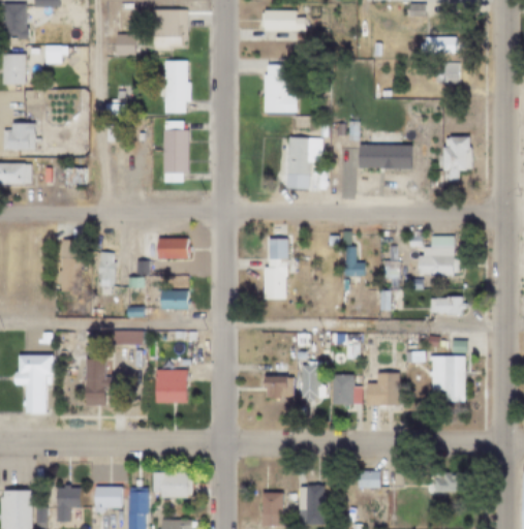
[(31,39),(18,39),(18,36),(6,36),(7,3),(28,3),(28,27),(32,27),(31,39)]
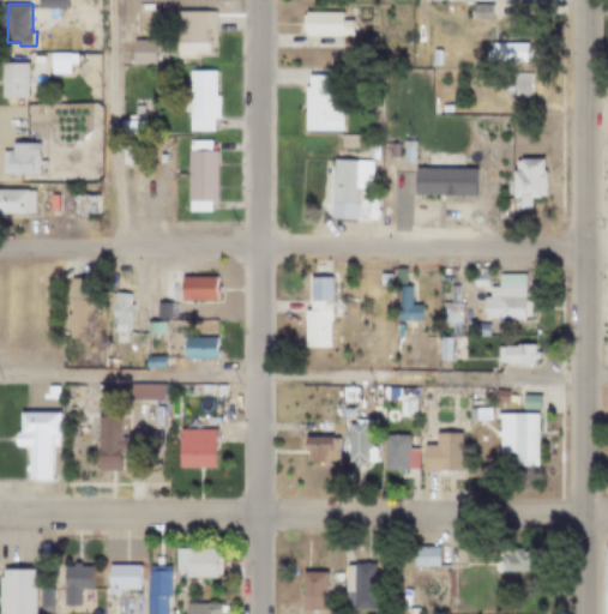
[(186,58),(176,58),(176,11),(221,11),(220,58),(198,58),(198,64),(186,64),(186,58)]
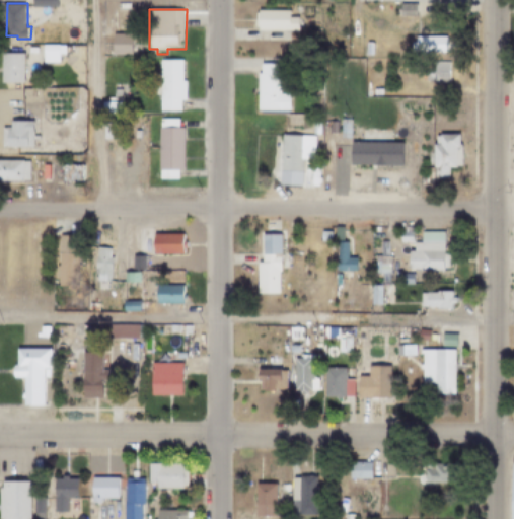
[(262,27),(259,27),(259,12),(262,12),(262,9),(293,9),(293,17),(302,17),(302,30),(284,30),(284,29),(262,29),(262,27)]
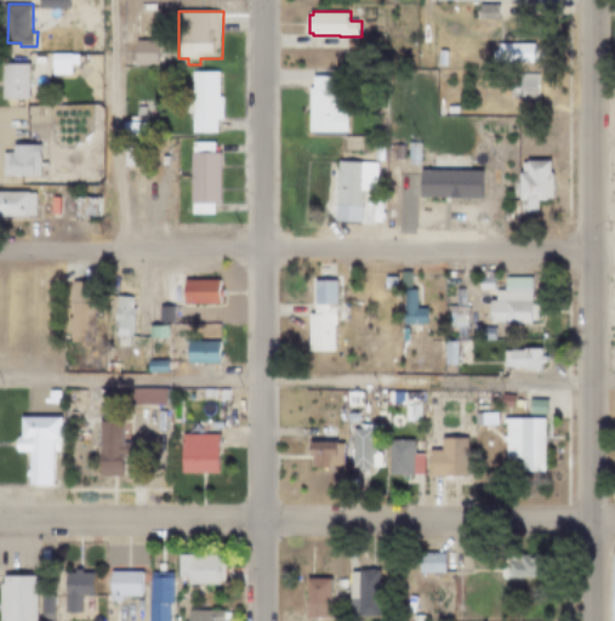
[(140,41),(161,41),(161,66),(140,64),(140,41)]
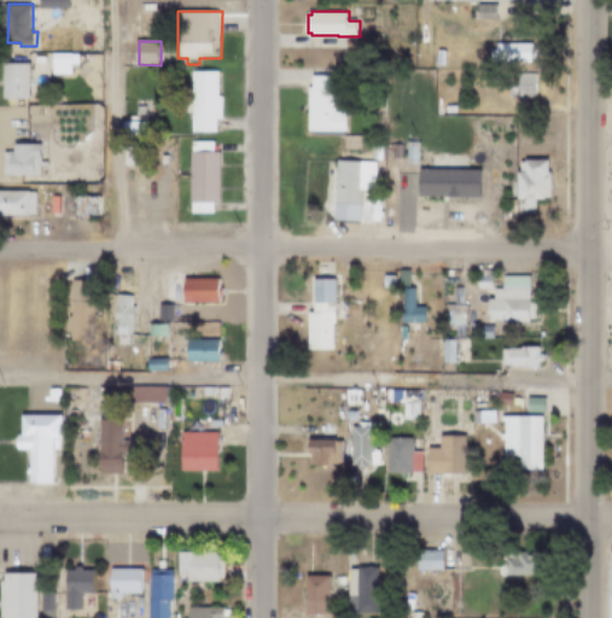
[(501,44),(537,44),(537,63),(501,63),(501,44)]
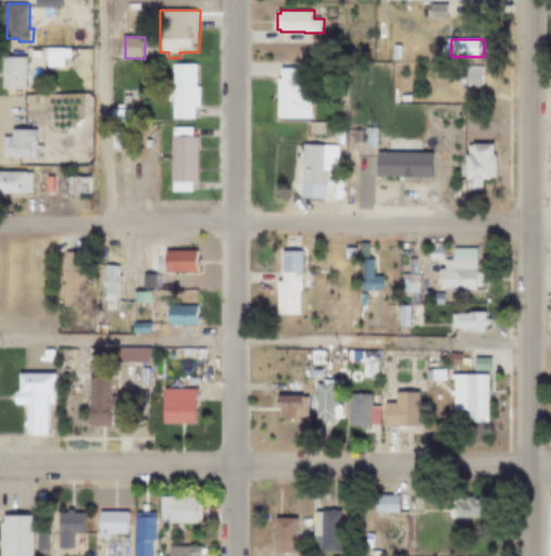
[(57,48),(74,48),(74,57),(67,57),(67,67),(49,67),(50,48),(57,48)]
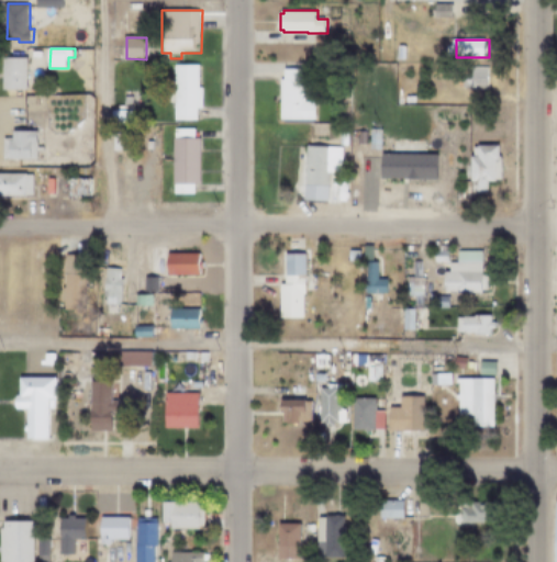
[(4,57),(30,58),(30,90),(4,90),(4,57)]
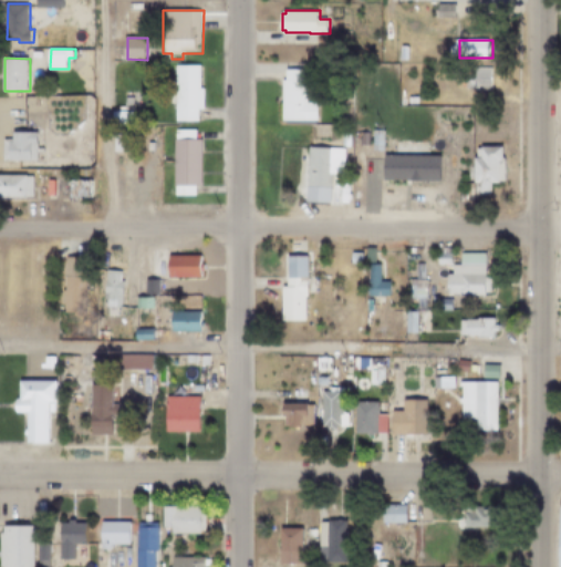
[(178,89),(178,64),(203,64),(203,89),(207,89),(207,110),(203,110),(201,122),(178,122),(178,103),(172,103),(173,89),(178,89)]
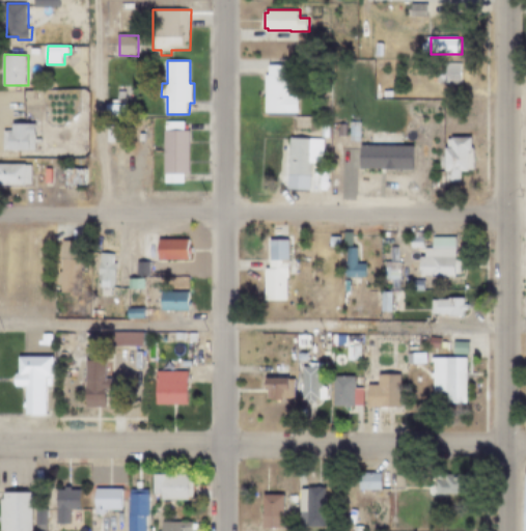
[(464,62),(464,83),(441,83),(441,62),(464,62)]
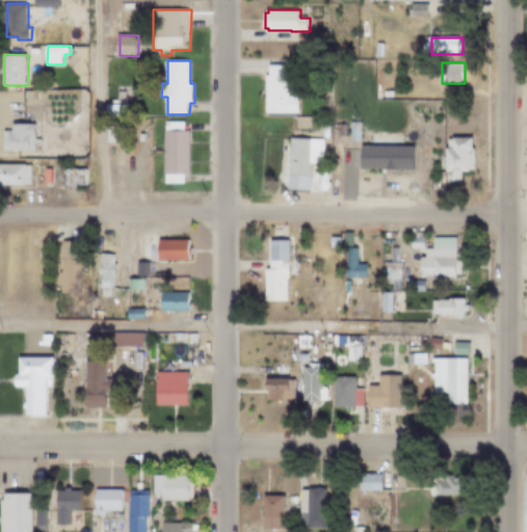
[(267,113),(267,98),(266,98),(267,75),(270,75),(270,65),(292,65),(292,84),(291,95),(301,95),(301,113),(267,113)]
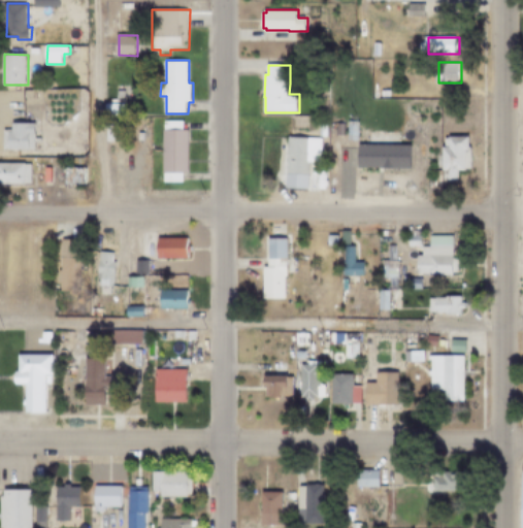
[(108,103),(127,103),(126,118),(108,118),(108,103)]
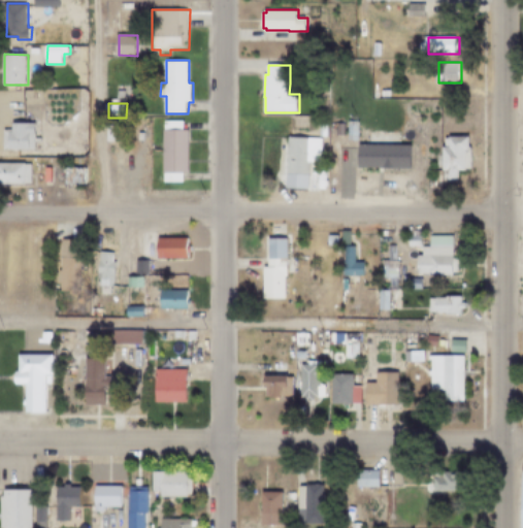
[(166,173),(164,173),(164,129),(166,129),(166,120),(186,120),(186,129),(191,129),(191,173),(186,173),(186,183),(166,183),(166,173)]
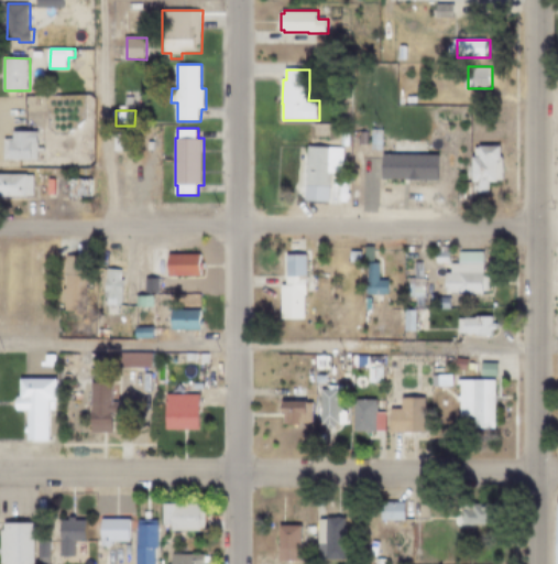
[(373,129),(385,129),(385,130),(392,130),(392,139),(385,139),(385,151),(373,151),(373,129)]
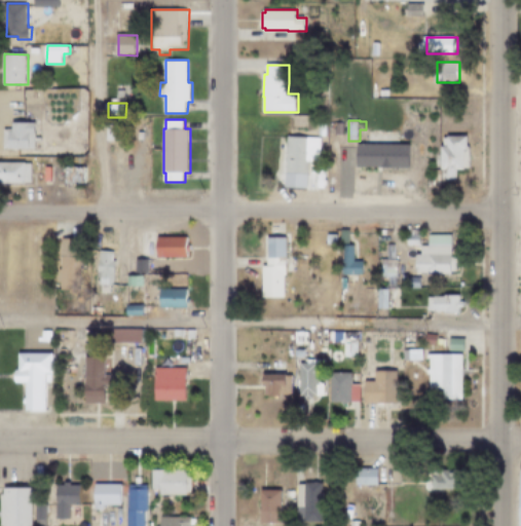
[(14,129),(14,122),(38,122),(38,136),(37,136),(37,149),(6,149),(6,129),(14,129)]
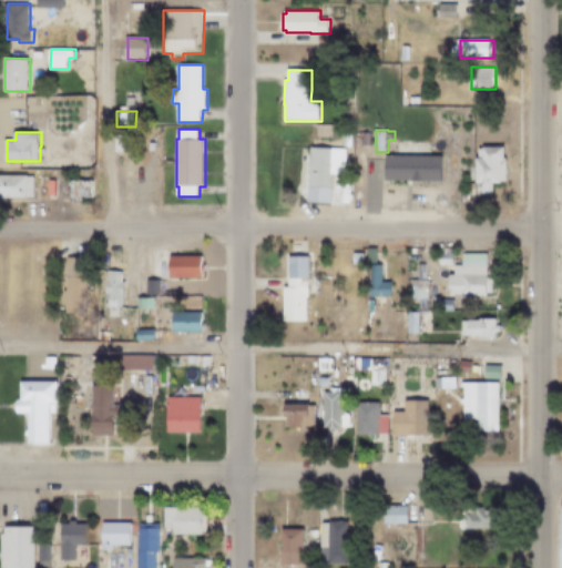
[(83,137),(98,138),(98,155),(83,155),(83,137)]
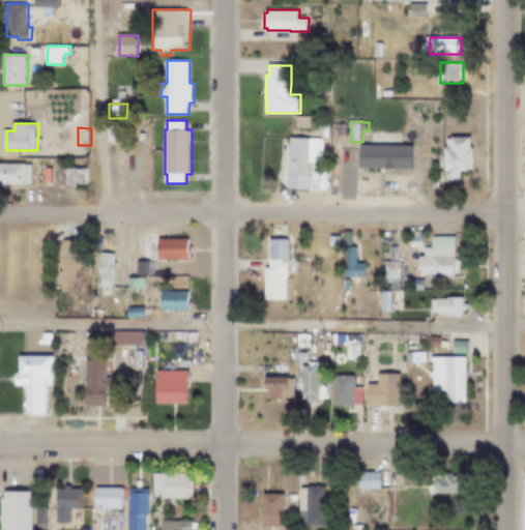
[(326,139),(326,163),(314,163),(313,177),(292,177),(292,137),(314,137),(314,139),(326,139)]
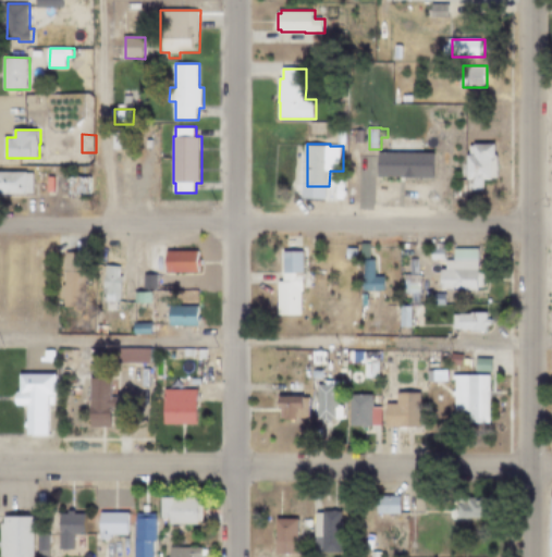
[(476,147),(476,144),(498,144),(498,155),(501,155),(500,180),(488,180),(488,193),(473,193),(473,180),(468,180),(469,153),(471,155),(471,147),(476,147)]
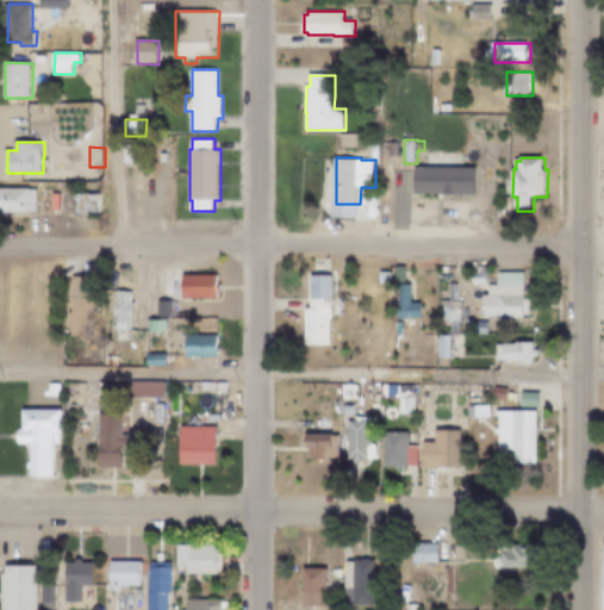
[(427,161),(446,161),(450,161),(450,192),(446,192),(446,207),(427,206),(427,161)]
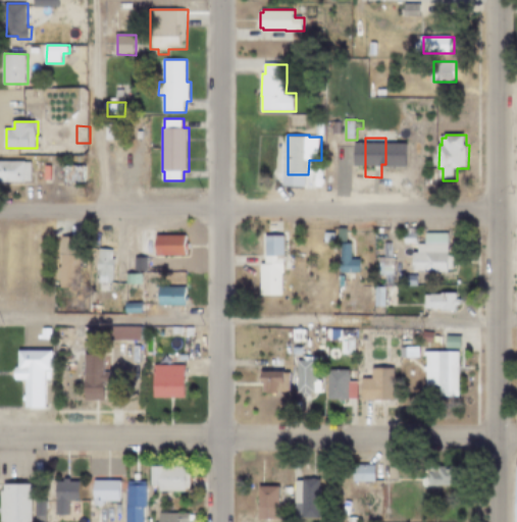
[(0,161),(27,161),(34,161),(34,180),(27,180),(27,183),(0,183),(0,161)]
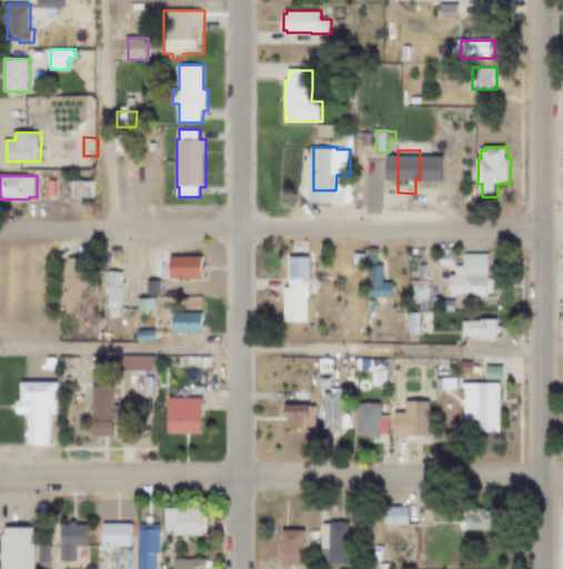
[(49,180),(61,180),(61,197),(49,197),(49,180)]
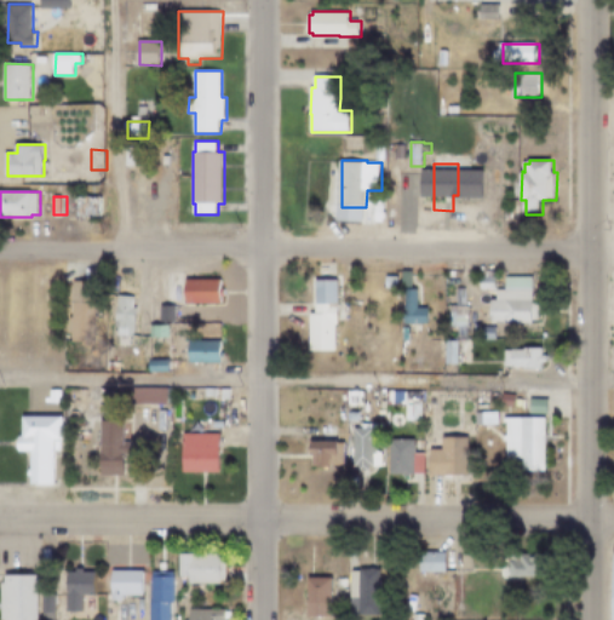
[(82,196),(103,196),(103,216),(82,216),(82,196)]
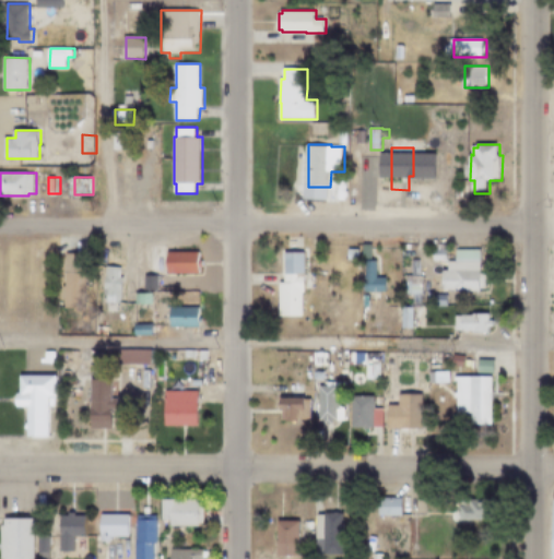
[(433,261),(433,251),(437,251),(437,246),(447,246),(447,256),(446,256),(446,261),(433,261)]
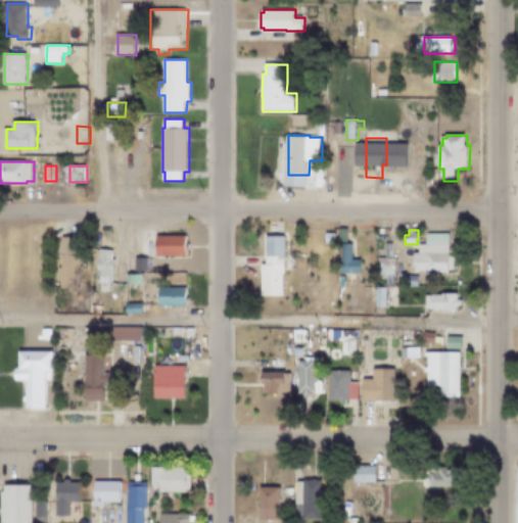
[(325,233),(335,234),(335,243),(325,243),(325,233)]
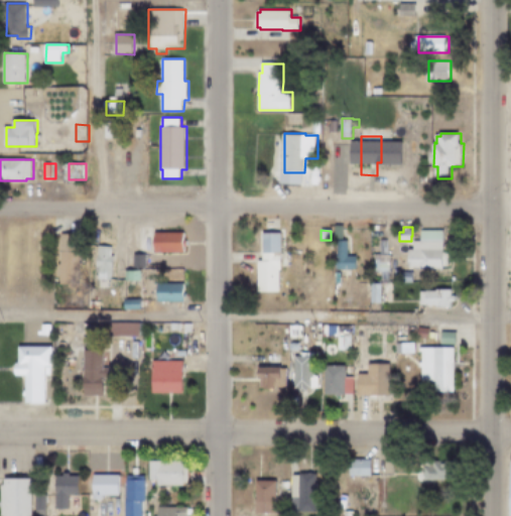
[(442,253),(448,253),(448,267),(442,267),(442,270),(420,269),(413,269),(409,269),(409,265),(407,265),(407,251),(413,251),(413,242),(420,242),(420,231),(442,231),(442,253)]
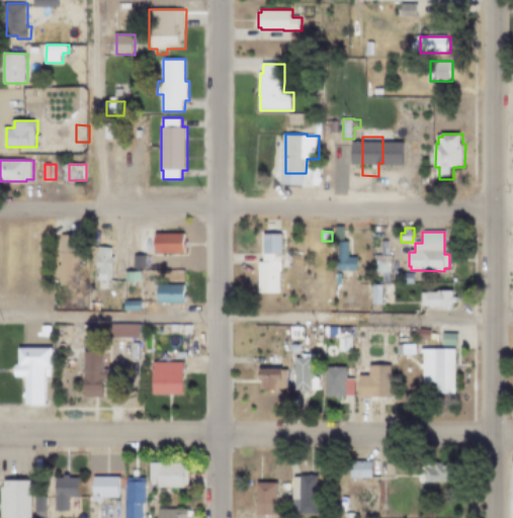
[(184,234),(184,254),(155,254),(156,234),(184,234)]
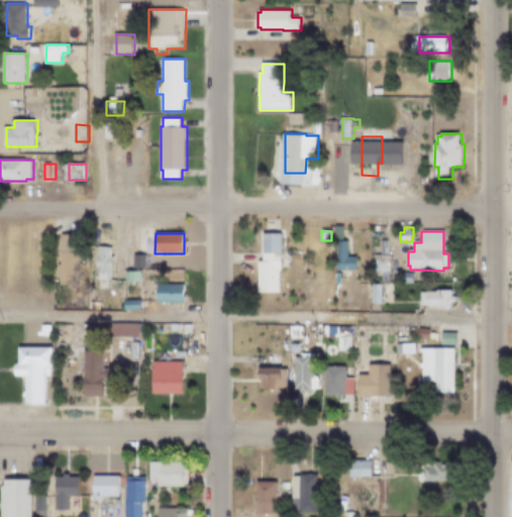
[(279,272),(279,294),(257,294),(257,262),(262,262),(262,234),(282,234),(282,272),(279,272)]
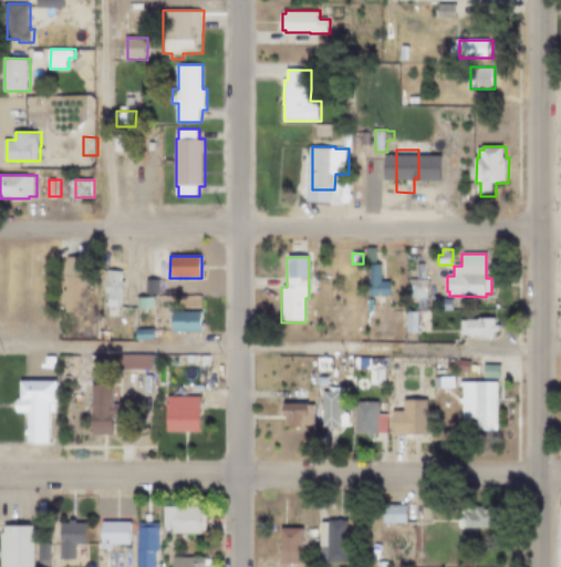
[(66,288),(63,288),(63,258),(66,258),(86,258),(86,313),(66,313),(66,303),(62,303),(62,291),(66,291),(66,288)]
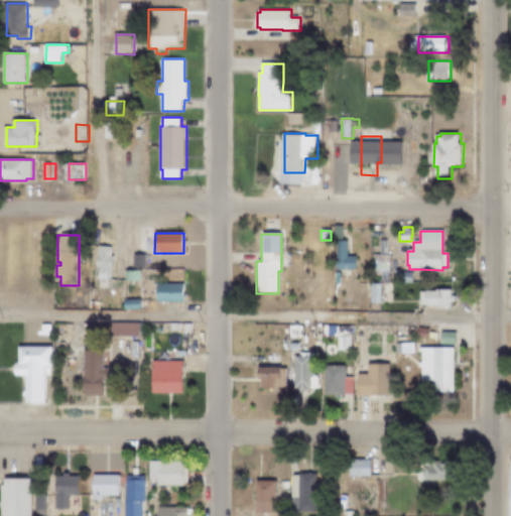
[(347,242),(347,257),(356,257),(356,270),(341,269),(341,264),(336,263),(336,241),(347,242)]
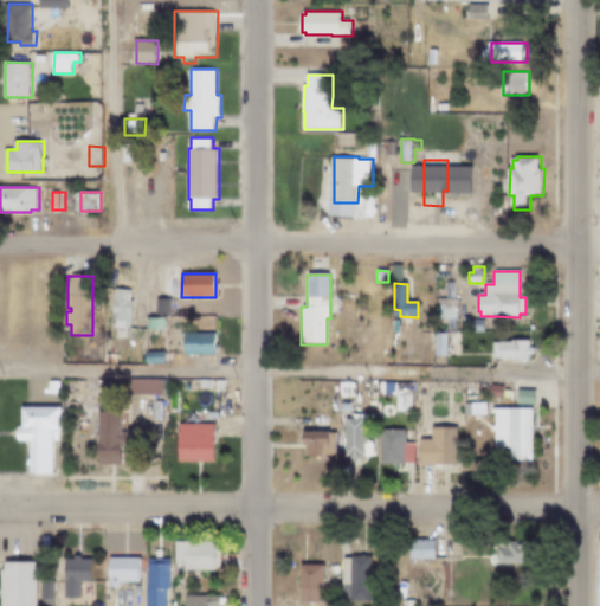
[(115,290),(131,290),(131,331),(129,331),(129,339),(117,339),(117,331),(115,331),(115,290)]
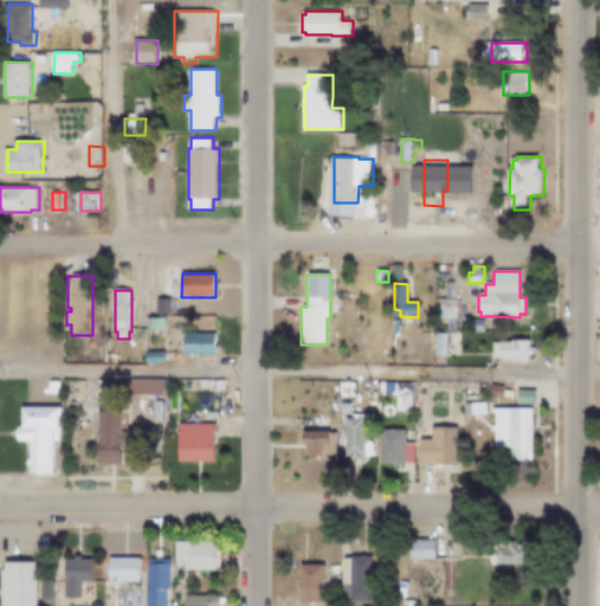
[(156,315),(156,298),(167,298),(167,315),(156,315)]
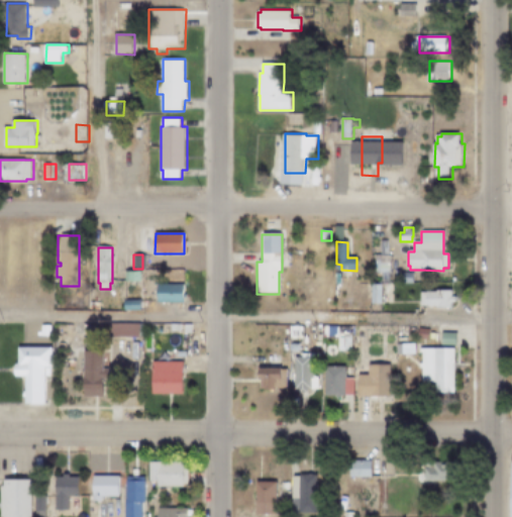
[(391,255),(391,273),(374,273),(375,255),(391,255)]
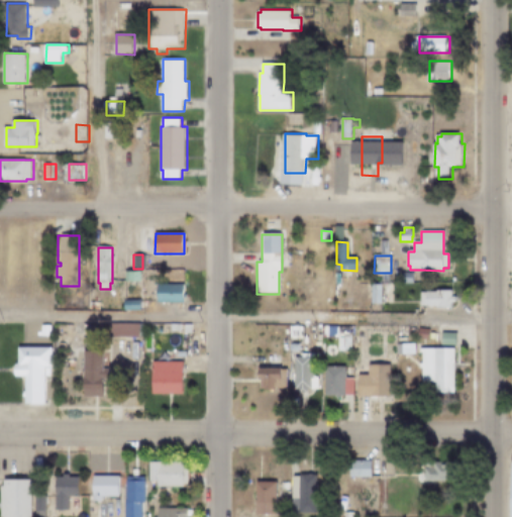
[(392,278),(395,278),(395,272),(400,272),(399,284),(397,284),(395,284),(392,284),(392,278)]
